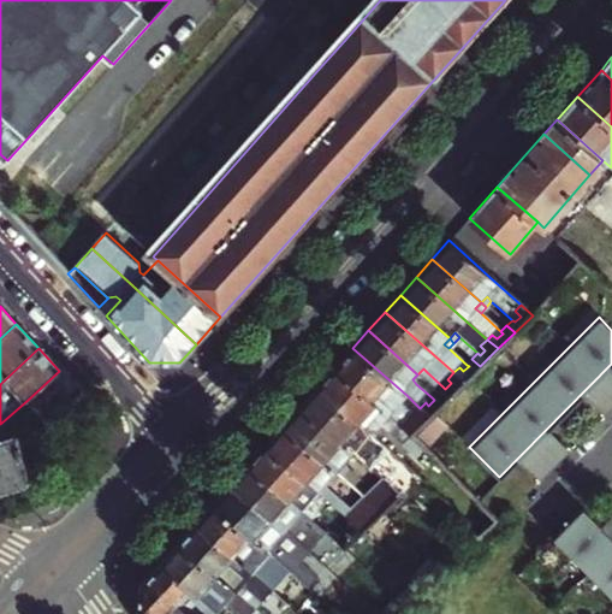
[(388,415),(406,395),(352,348),(336,367),(388,415)]
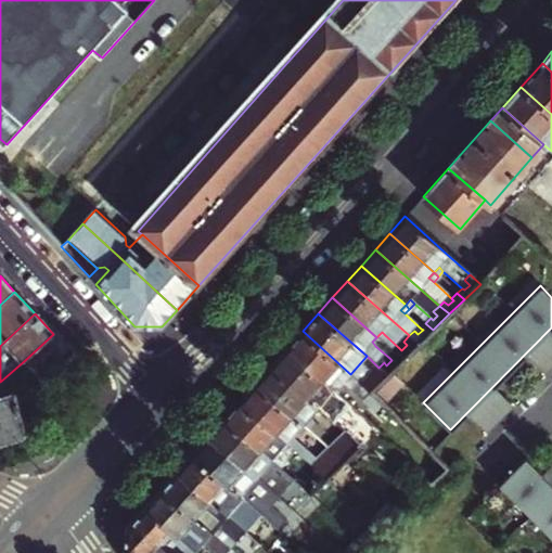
[(409,335),(419,344),(433,330),(425,323),(421,329),(423,330),(418,334),(414,331),(409,335)]
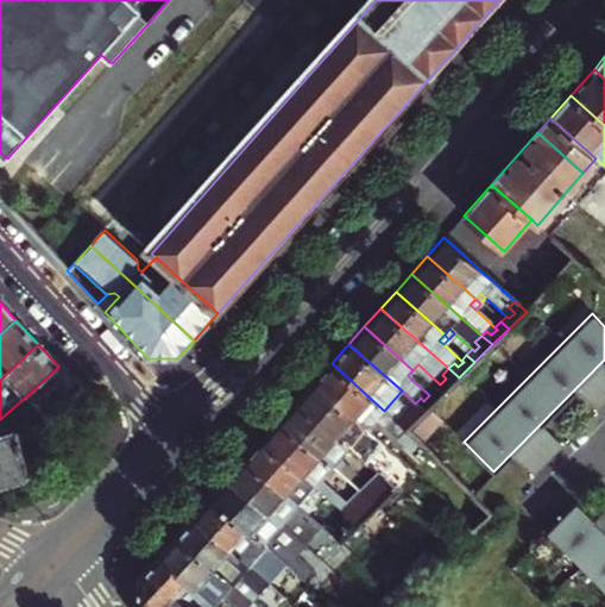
[(383,426),(391,418),(384,411),(332,363),(314,383),(366,430),(369,432),(378,421),(383,426)]
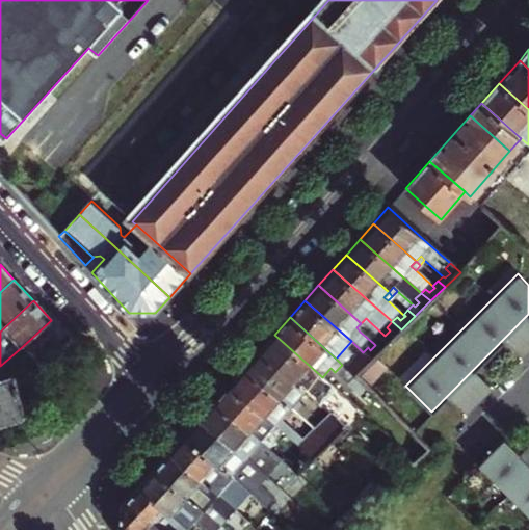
[(24,345),(40,361),(67,337),(51,320),(24,345)]
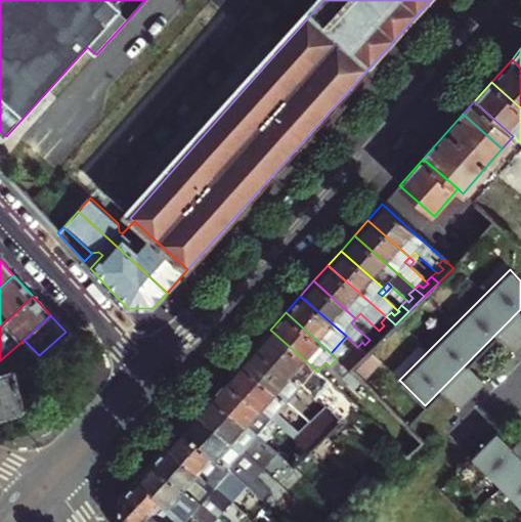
[(373,333),(380,339),(395,324),(386,316),(381,322),(384,325),(379,331),(377,329),(373,333)]
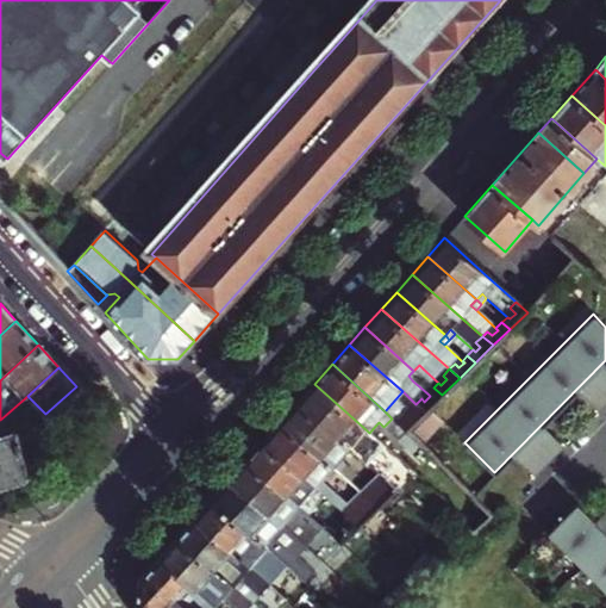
[(297,403),(350,450),(367,430),(314,384),(297,403)]
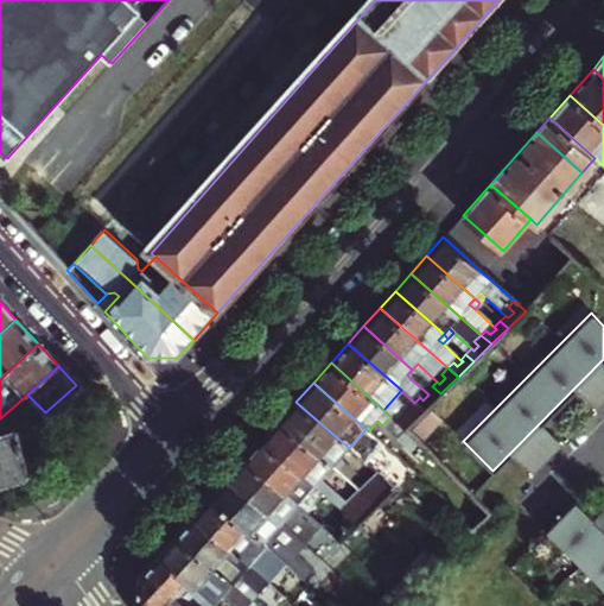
[(414,403),(424,411),(440,393),(432,386),(426,392),(428,395),(423,401),(420,397),(414,403)]
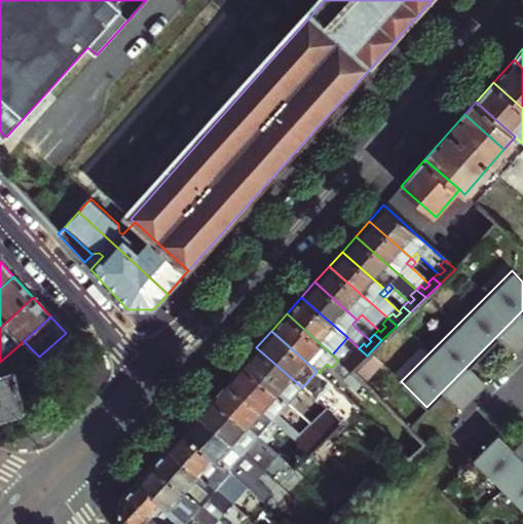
[(338,361),(341,363),(358,347),(347,337),(332,354),(338,361)]
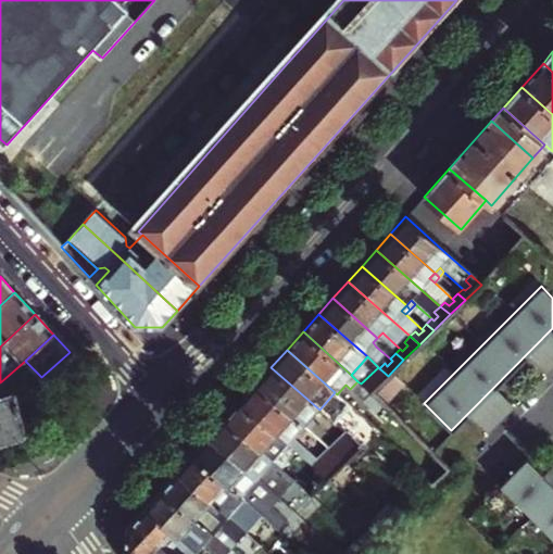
[(303,427),(319,410),(271,367),(255,385),(271,398),(303,427)]
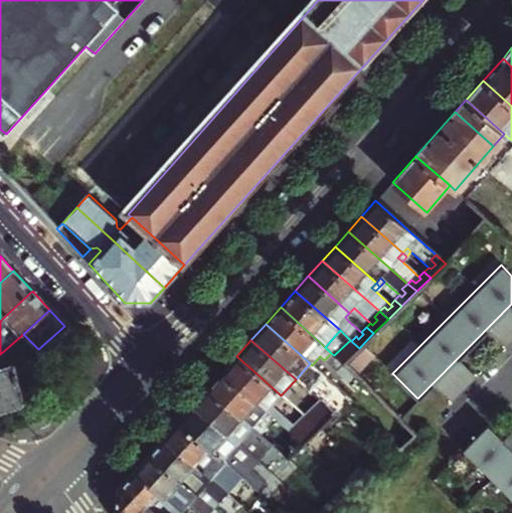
[(334,355),(343,363),(359,348),(351,341),(350,340),(334,355)]
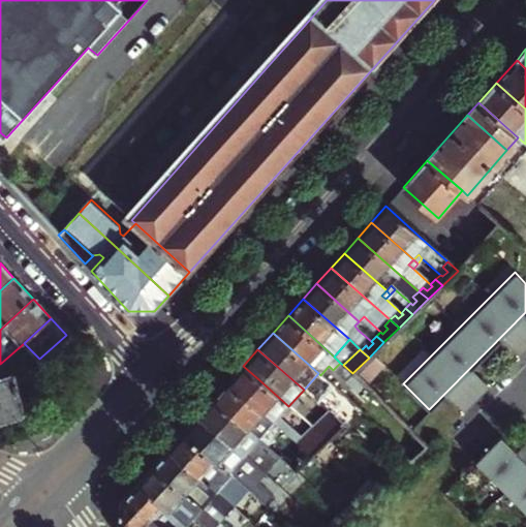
[(351,386),(359,379),(352,373),(343,365),(340,363),(333,370),(351,386)]
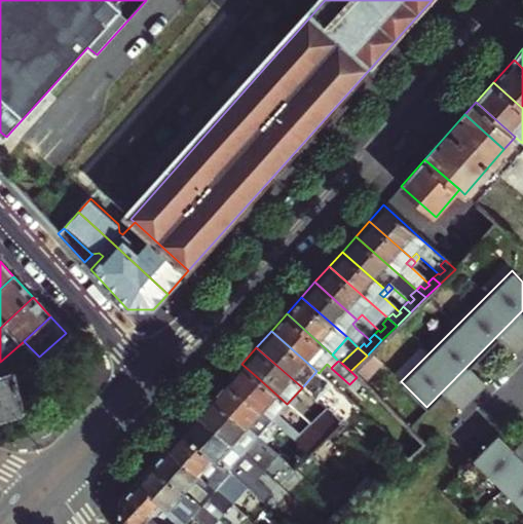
[(272,420),(287,404),(256,376),(241,364),(226,380),(272,420)]
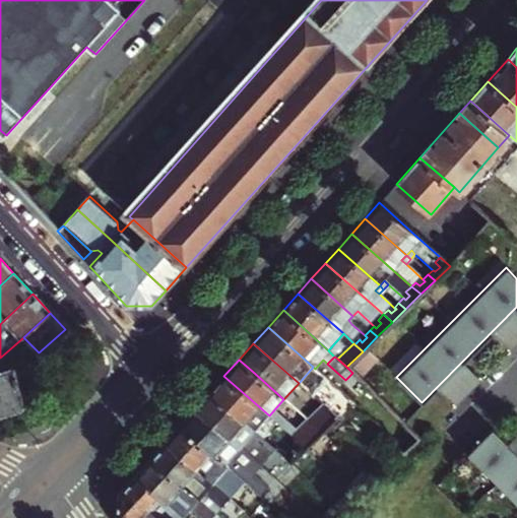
[(0,412),(24,405),(13,364),(7,366),(8,372),(0,374),(0,412)]
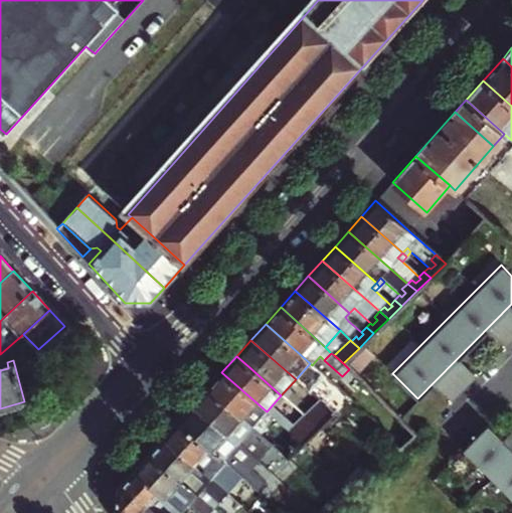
[(350,398),(365,383),(361,379),(349,369),(342,376),(334,384),(350,398)]
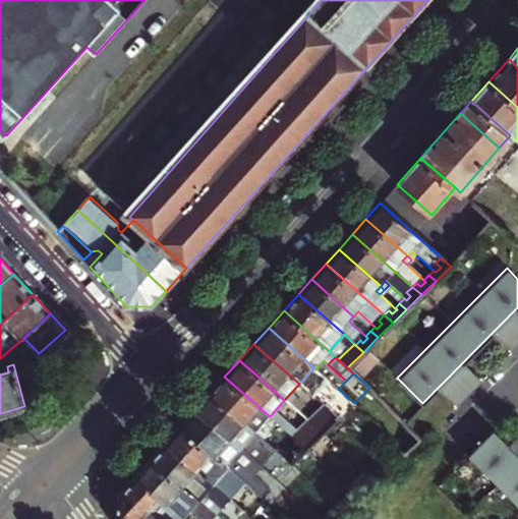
[(254,433),(270,416),(224,377),(210,393),(254,433)]
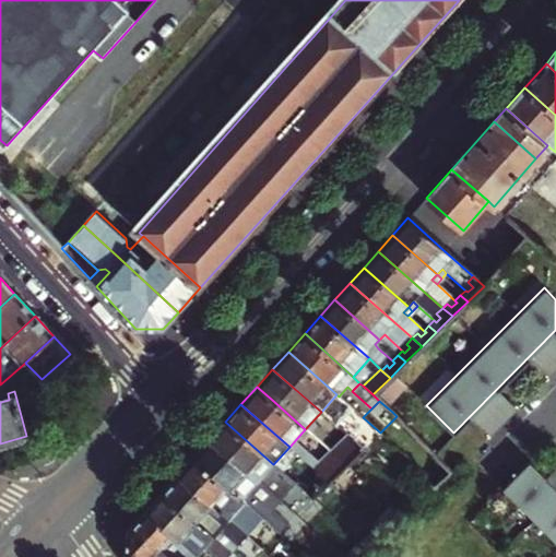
[(363,450),(380,433),(363,417),(345,435),(363,450)]
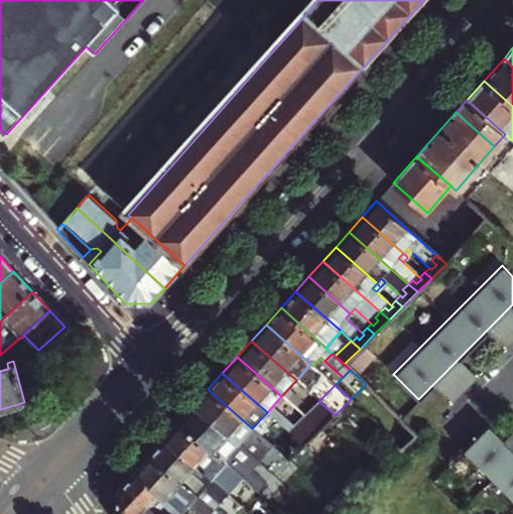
[(238,444),(252,428),(208,389),(194,405),(238,444)]
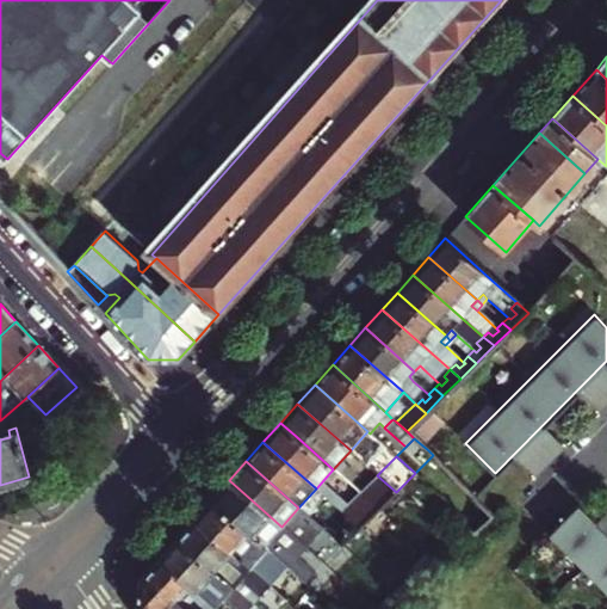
[(359,493),(377,510),(396,492),(377,475),(359,493)]
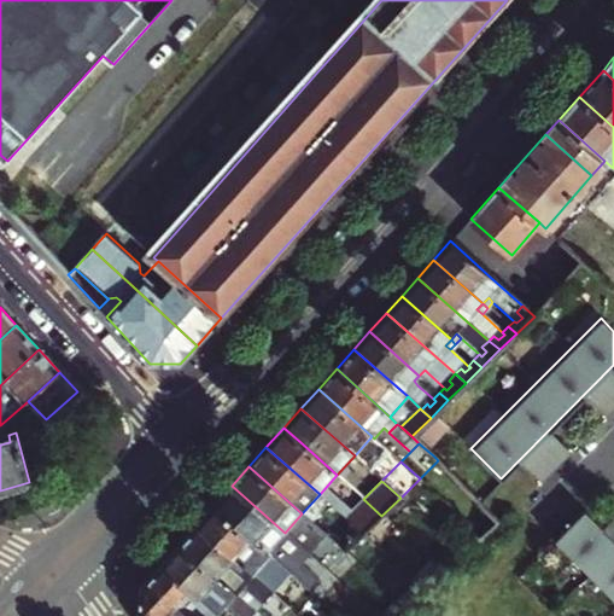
[(282,555),(274,546),(285,533),(232,486),(214,505),(276,562),(282,555)]
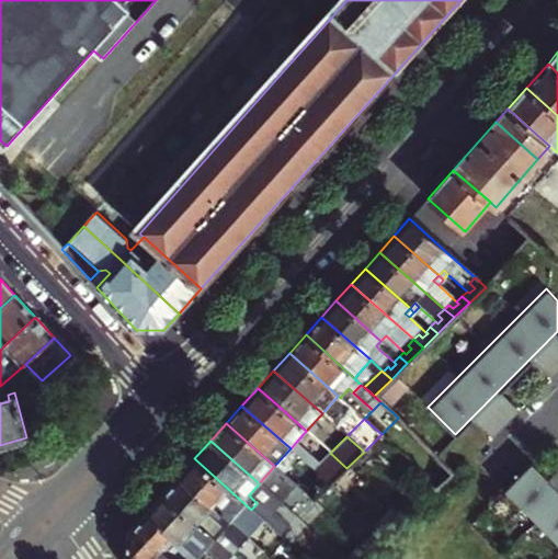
[(312,469),(330,485),(346,468),(330,453),(312,469)]
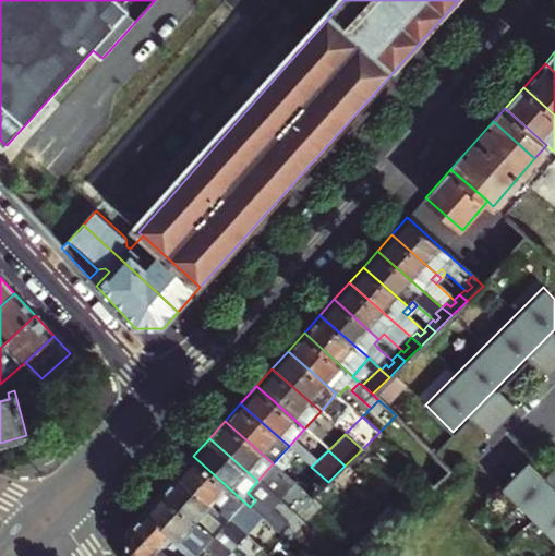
[(497,482),(554,541),(554,485),(526,455),(497,482)]
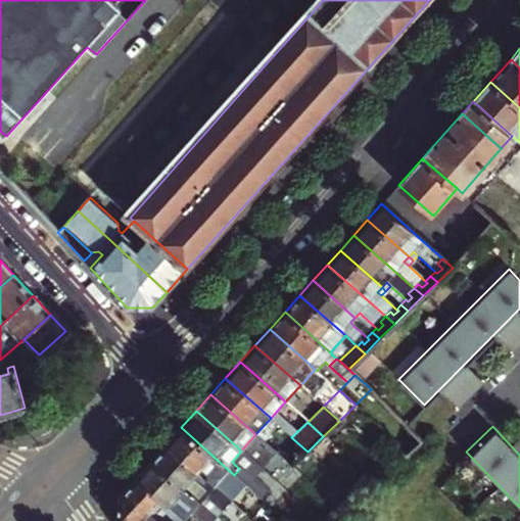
[(244,483),(234,475),(181,427),(166,444),(214,487),(220,480),(236,494),(245,485),(244,483)]
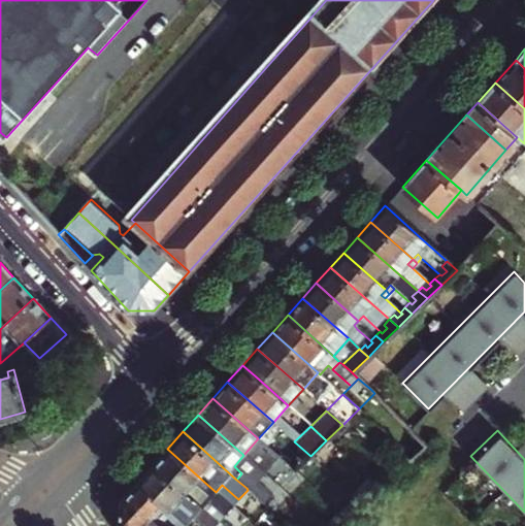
[(295,471),(310,456),(294,441),(279,457),(295,471)]
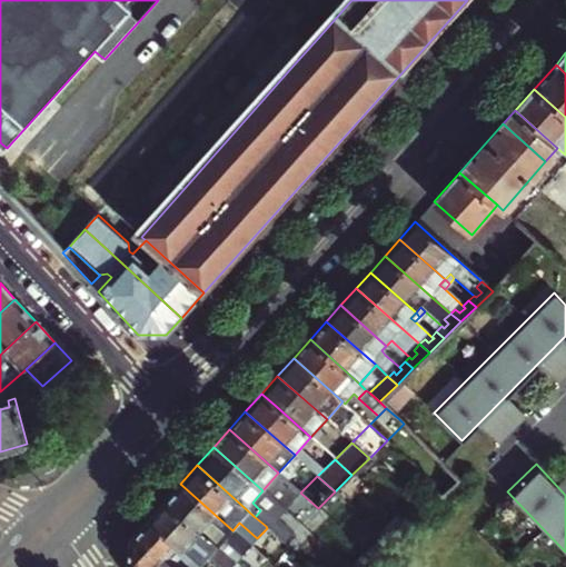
[(258,566),(266,559),(232,530),(180,484),(165,501),(186,521),(217,548),(224,541),(247,563),(251,566),(258,566)]
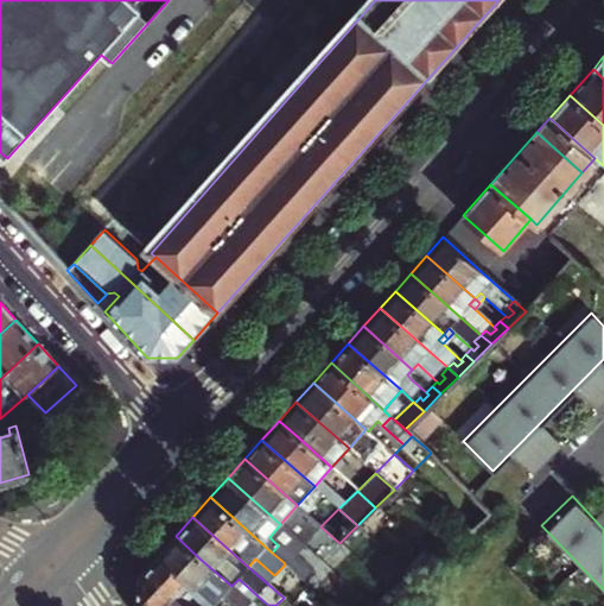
[(302,544),(320,562),(339,543),(320,526),(302,544)]
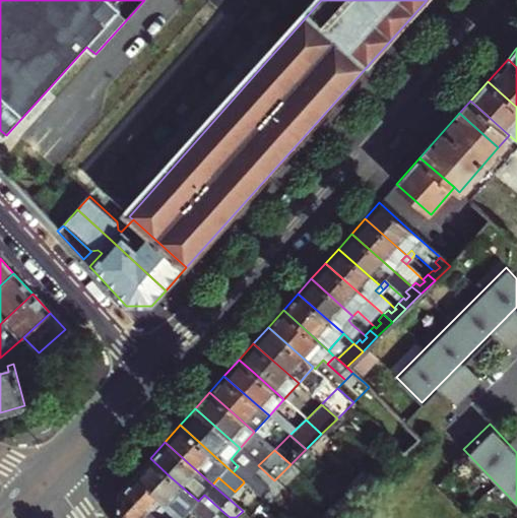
[(213,517),(214,516),(198,501),(170,476),(150,458),(135,475),(178,514),(181,517),(183,517),(189,511),(196,517),(213,517)]
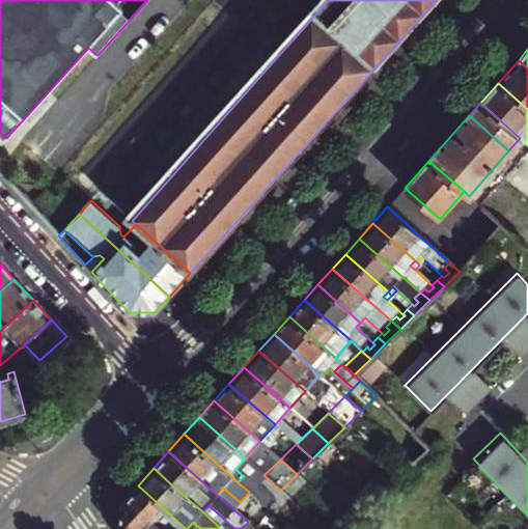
[(264,506),(280,491),(264,475),(248,491),(249,493),(264,506)]
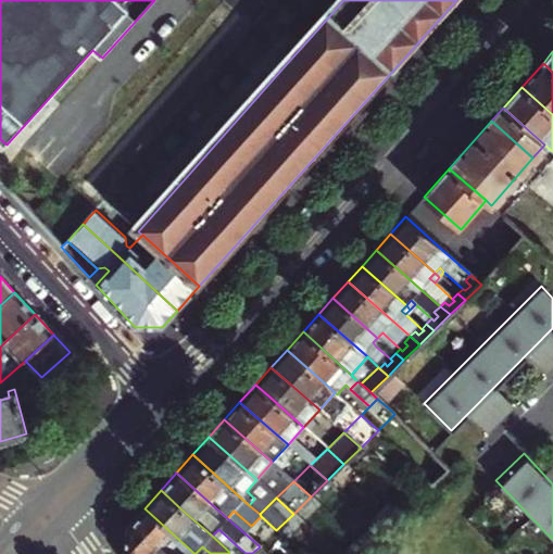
[(186,553),(190,550),(145,508),(126,529),(125,553),(186,553)]
